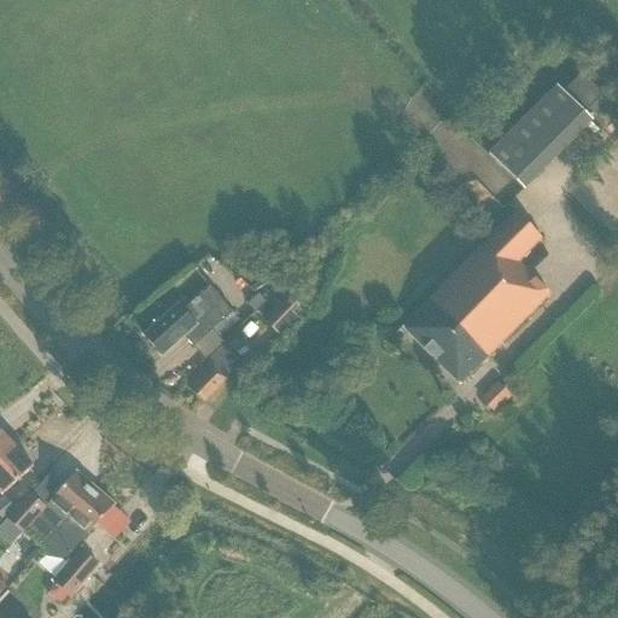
[(564,89),(593,120),(610,103),(599,93),(607,85),(590,69),(583,76),(581,74),(564,89)]
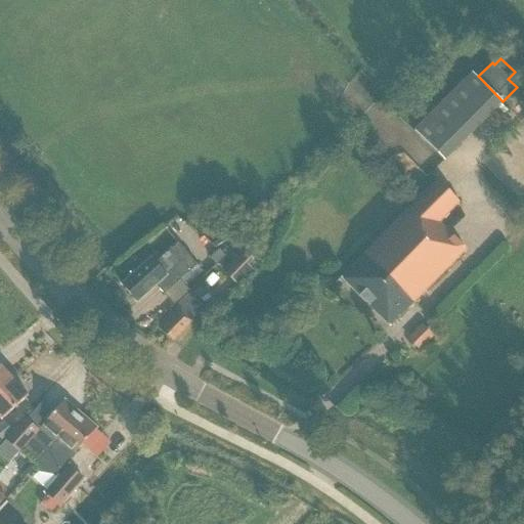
[(473,73),(432,115),(415,132),(443,161),(501,102),(473,73)]
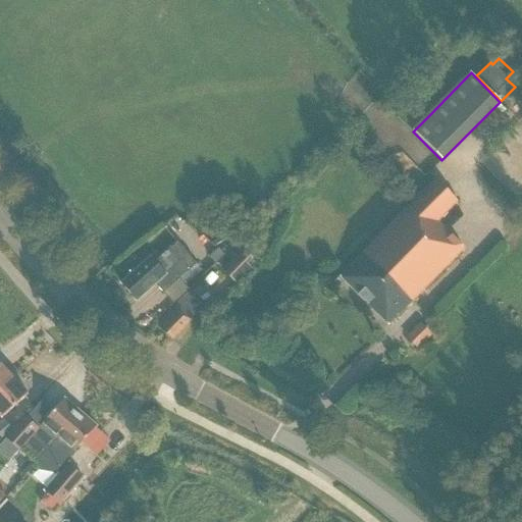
[(388,325),(464,249),(437,221),(458,201),(435,179),(340,276),(388,325)]
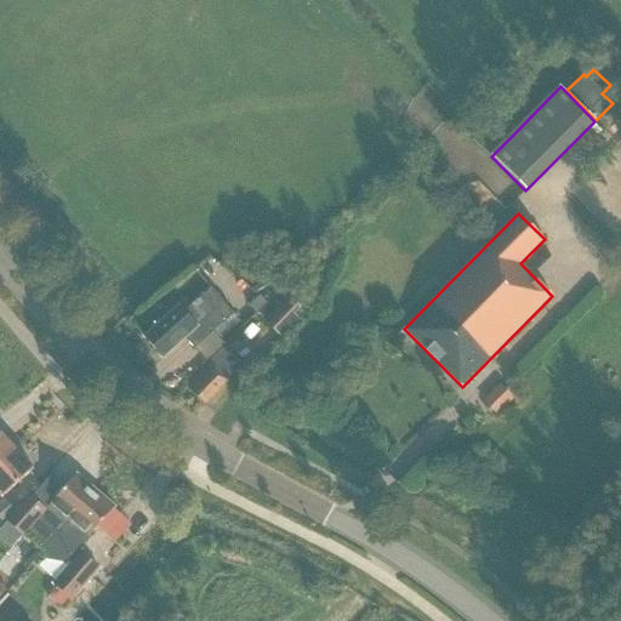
[(214,331),(233,315),(211,289),(183,313),(178,307),(144,337),(163,358),(197,328),(197,326),(204,320),(214,331)]
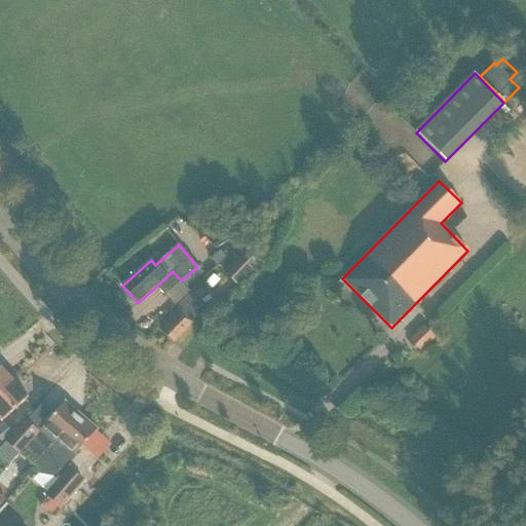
[(237,287),(254,269),(259,264),(246,252),(224,274),(237,287)]
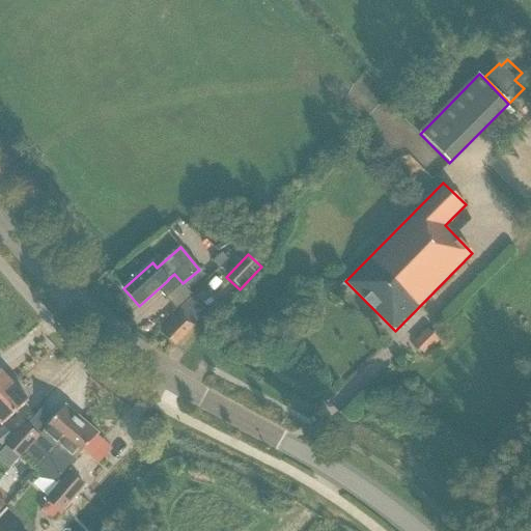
[(199,270),(183,283),(189,289),(204,276),(199,270)]
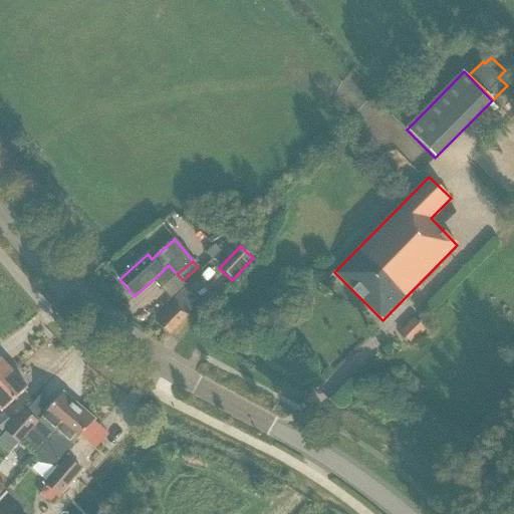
[(170,334),(190,313),(199,303),(185,289),(155,319),(170,334)]
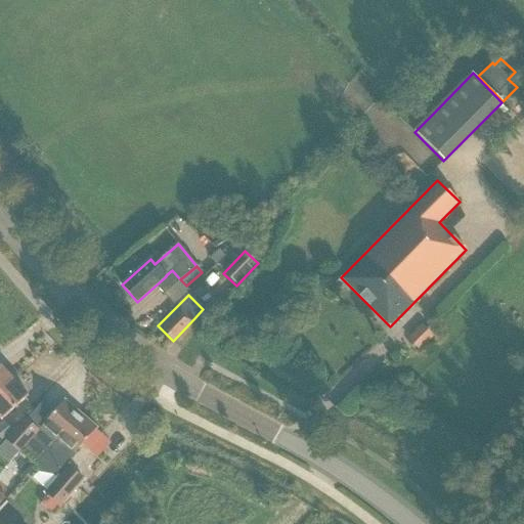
[(420,350),(434,338),(425,325),(409,338),(420,350)]
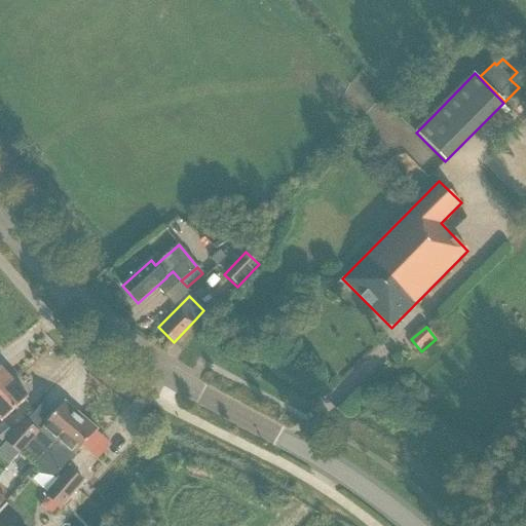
[(0,395),(14,382),(0,368),(0,367),(0,395)]
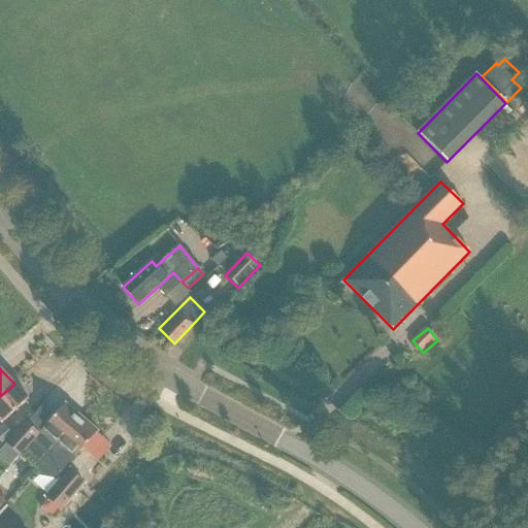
[(14,384),(0,396),(0,422),(1,424),(28,399),(14,384)]
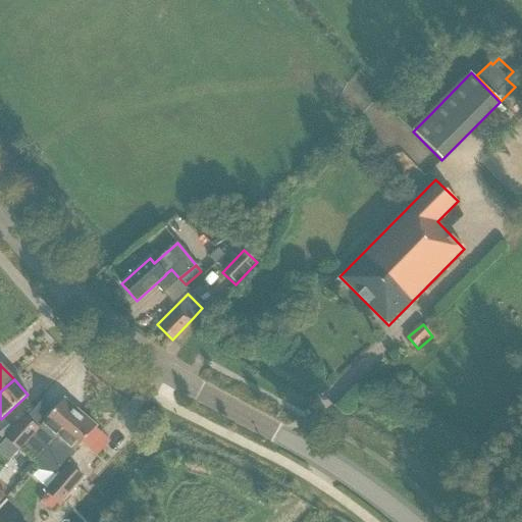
[(22,447),(39,461),(80,413),(64,400),(38,429),(25,418),(5,440),(19,452),(22,447)]
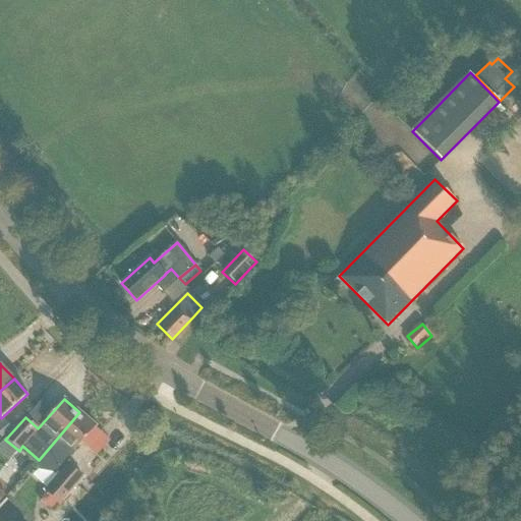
[(79,412),(39,460),(38,468),(51,470),(53,472),(64,460),(66,461),(96,426),(79,412)]
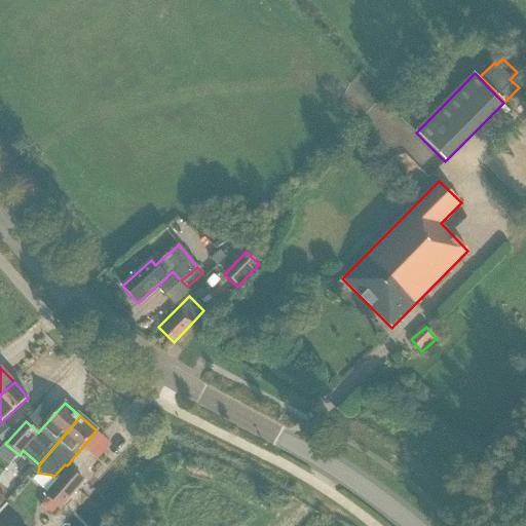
[(3,423),(0,425),(0,440),(2,443),(12,434),(3,423)]
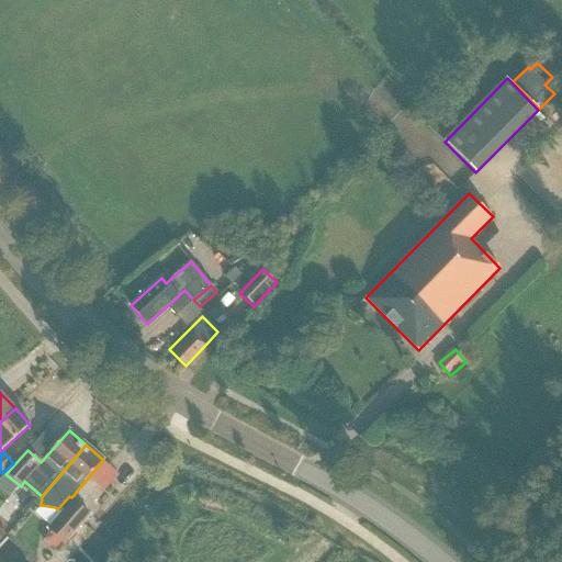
[(71,499),(47,527),(64,541),(88,514),(71,499)]
